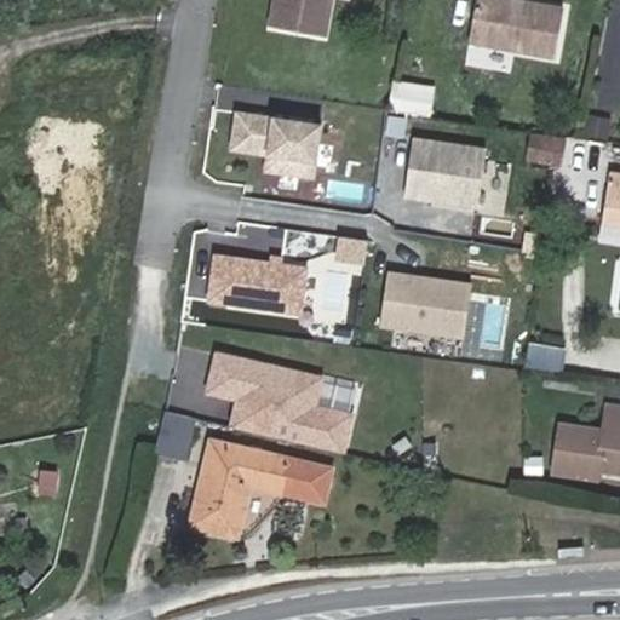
[(342,0),(288,0),(285,32),(338,40),(342,0)]
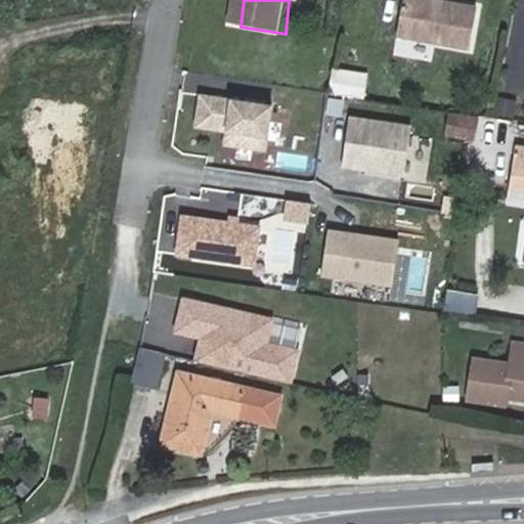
[(476,50),(482,9),(427,0),(407,0),(401,38),(476,50)]
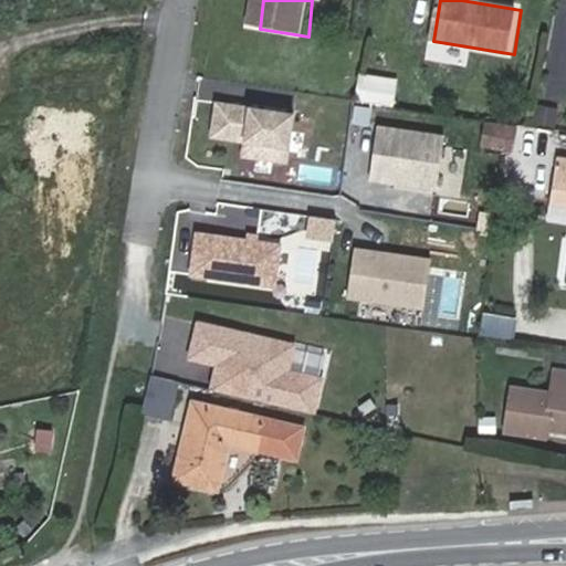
[(380,80),(365,77),(362,103),(376,105),(380,80)]
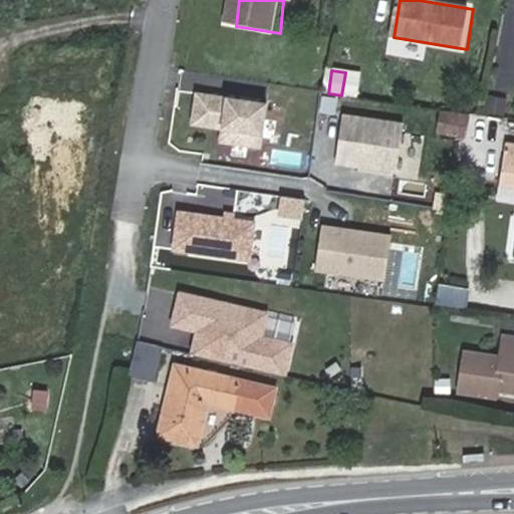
[(269,105),(193,93),(188,125),(221,131),(219,146),(262,152),(269,105)]
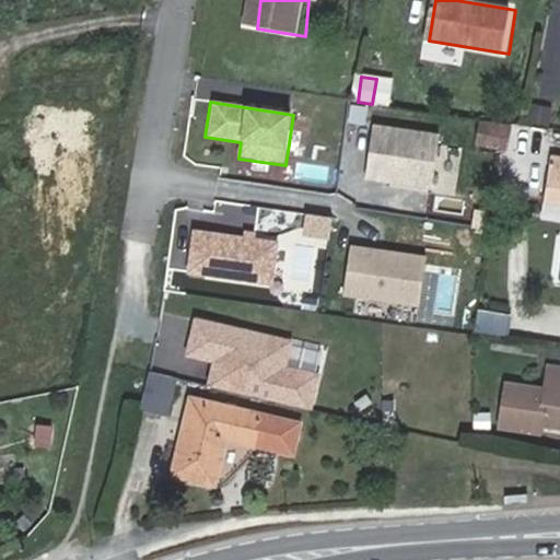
[(548,125),(550,105),(529,103),(527,123),(548,125)]
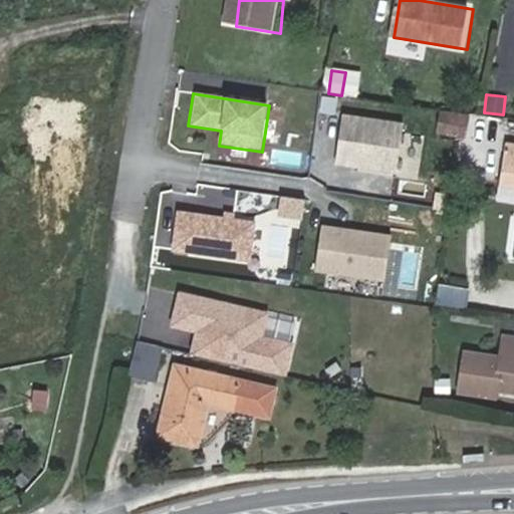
[(470,135),(473,116),(448,112),(445,131),(470,135)]
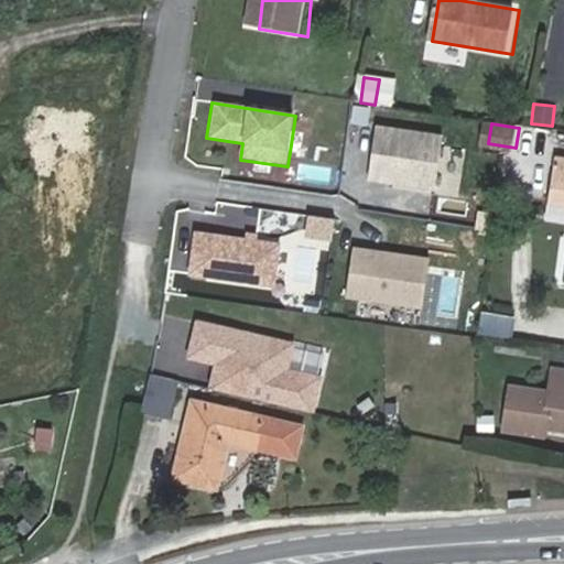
[(441,137),(373,129),(367,183),(434,191),(441,137)]
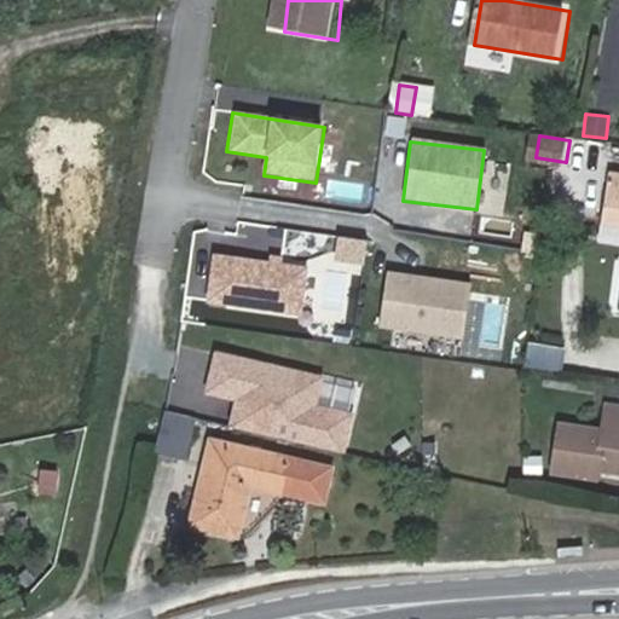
[(618,217),(618,173),(606,172),(599,214),(618,217)]
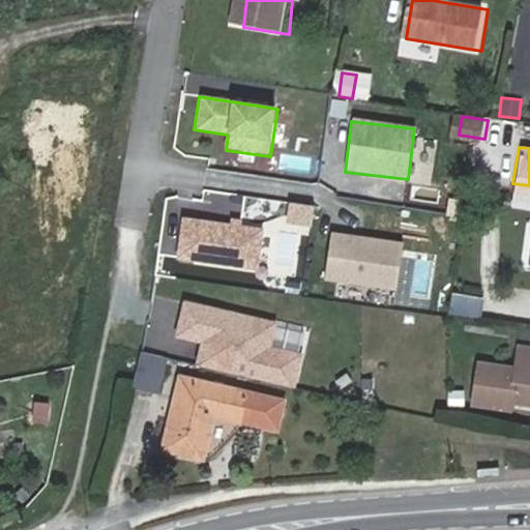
[(265,229),(181,215),(174,259),(258,272),(265,229)]
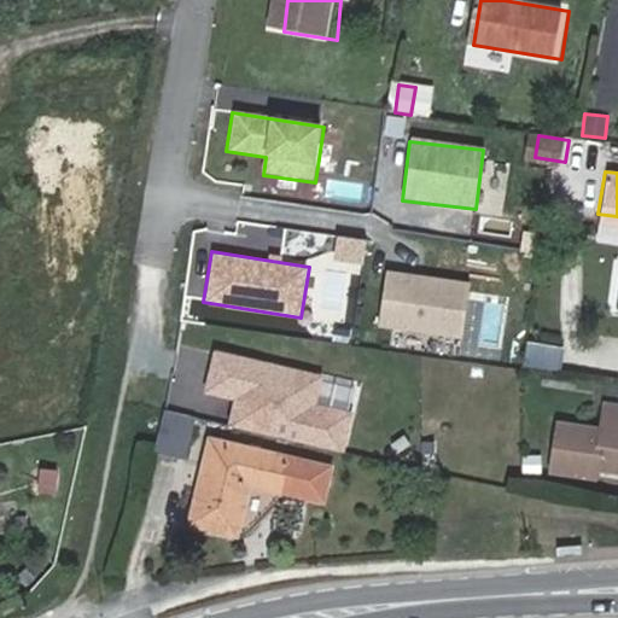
[(470,284),(386,272),(379,328),(462,339),(470,284)]
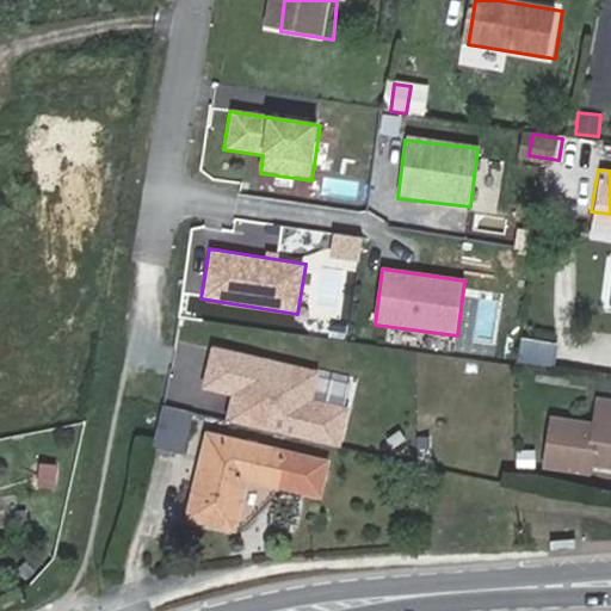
[(532,341),(529,362),(548,365),(551,345),(532,341)]
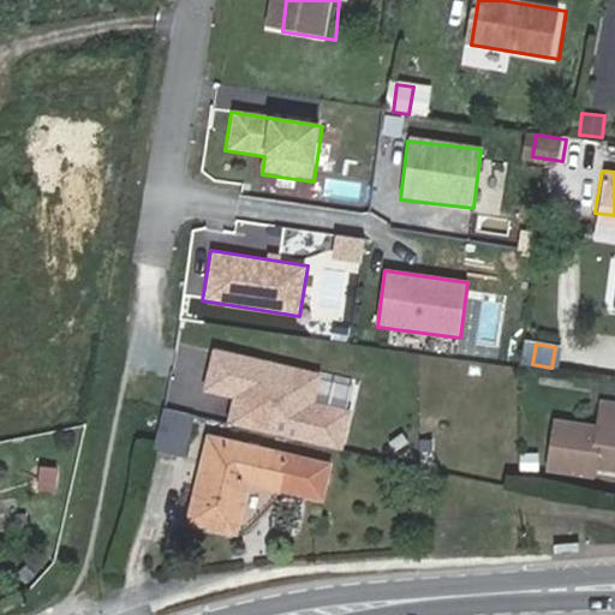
[(318,377),(213,354),(204,394),(234,401),(228,428),(344,452),(352,411),(314,402),(318,377)]
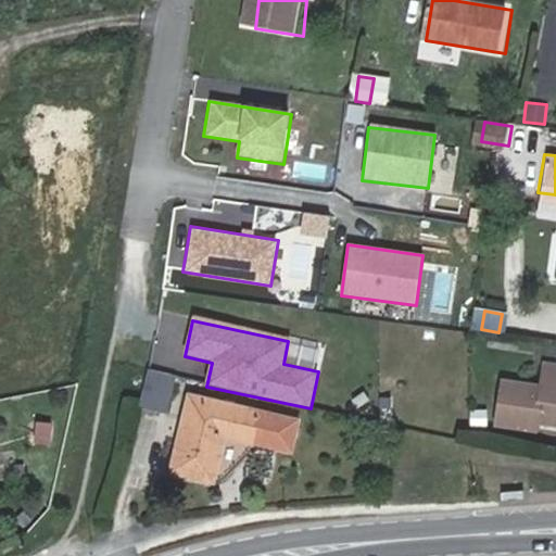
[(555,418),(555,358),(544,357),(541,382),(503,377),(497,418),(550,426),(552,418),(555,418)]
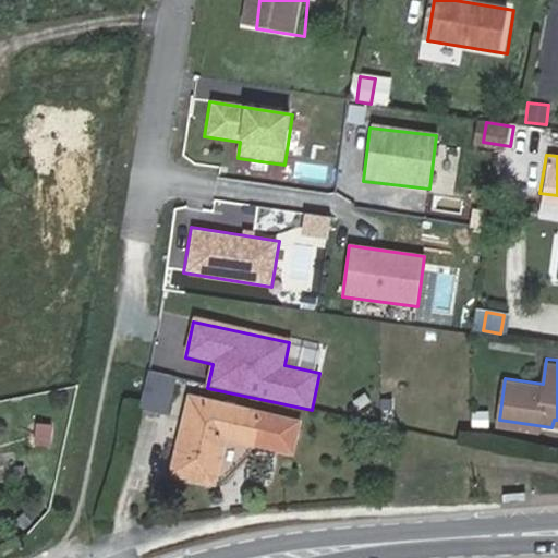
[(142,401),(141,411),(169,416),(178,377),(148,371),(146,381),(142,401)]
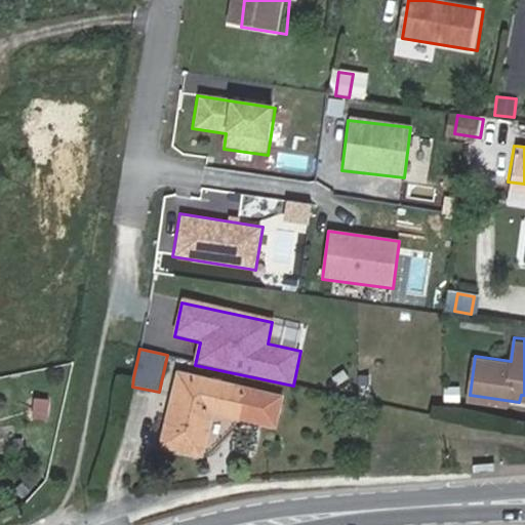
[(179,374),(174,400),(186,402),(189,390),(192,376),(179,374)]
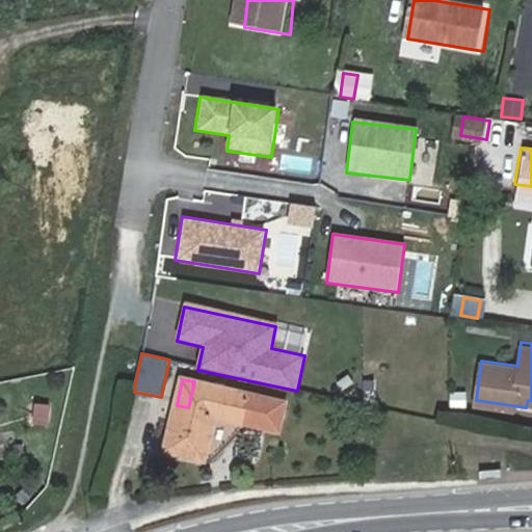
[(188,407),(177,405),(166,450),(206,459),(216,418),(282,432),(288,403),(194,381),(191,395),(188,407)]
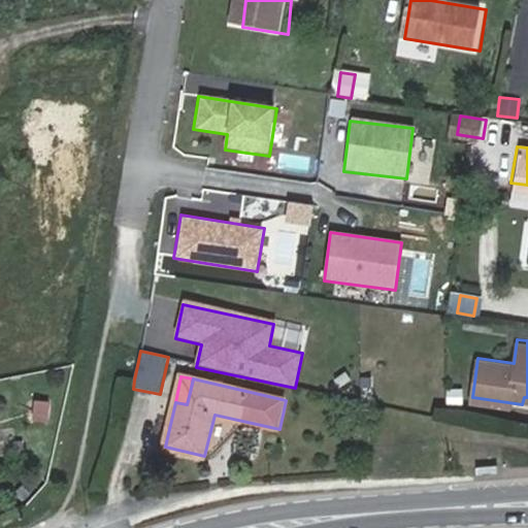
[(21,398),(28,429),(65,421),(58,390),(21,398)]
